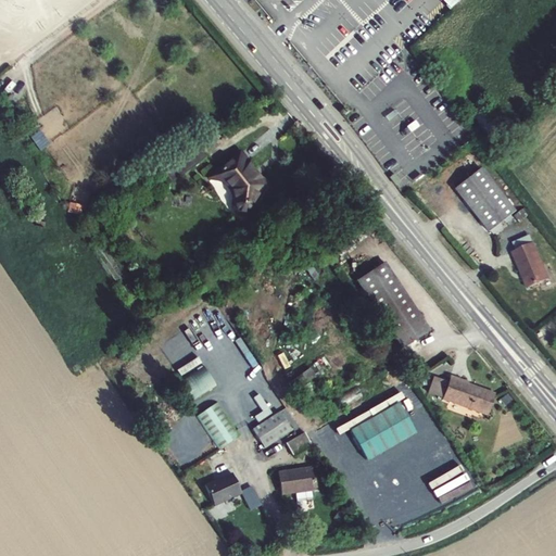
[(394,110),(386,117),(388,122),(397,114),(394,110)]
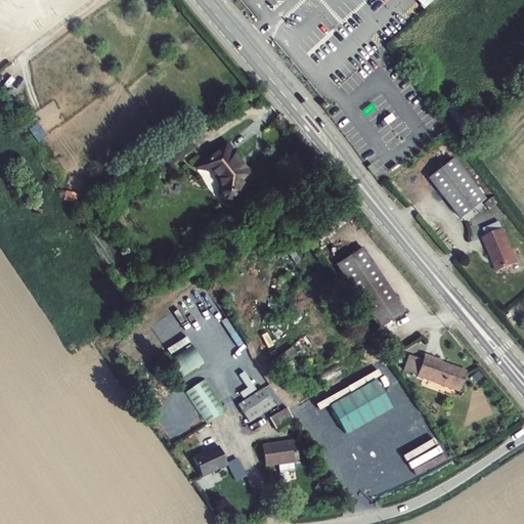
[(219,144),(217,146),(244,178),(247,174),(219,144)]
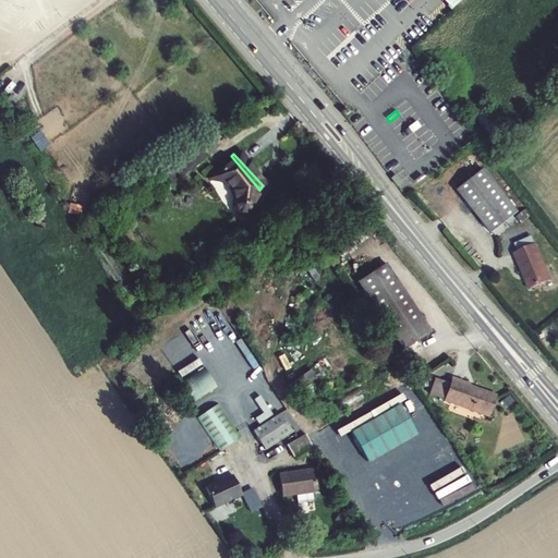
[(253,197),(259,190),(231,156),(206,179),(215,181),(219,182),(222,183),(226,186),(227,191),(230,205),(231,209),(233,213),(238,215),(242,215),(246,213),(249,209),(250,205),(251,201),(253,197)]
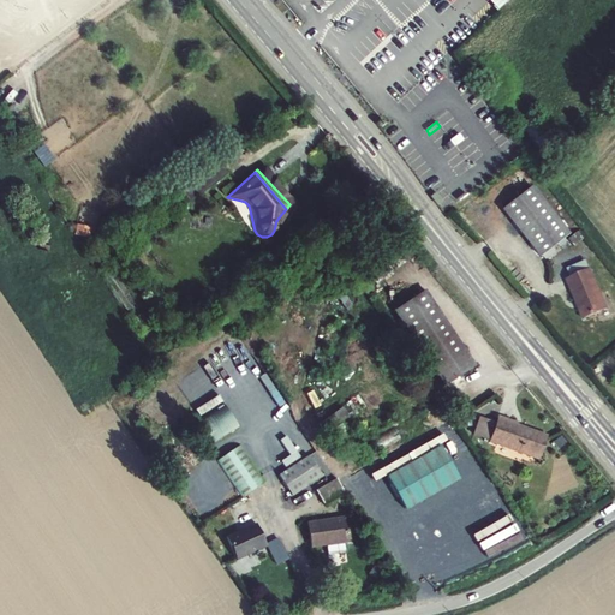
[(571,233),(532,186),(502,209),(539,257),(542,256),(551,248),(556,244),(565,238),(571,233)]
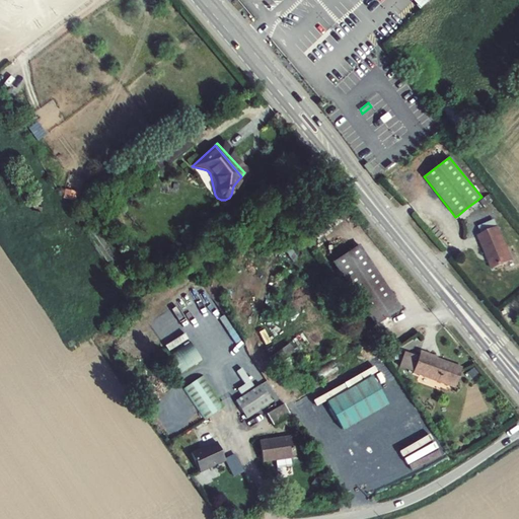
[(465,209),(457,216),(460,219),(468,213),(465,209)]
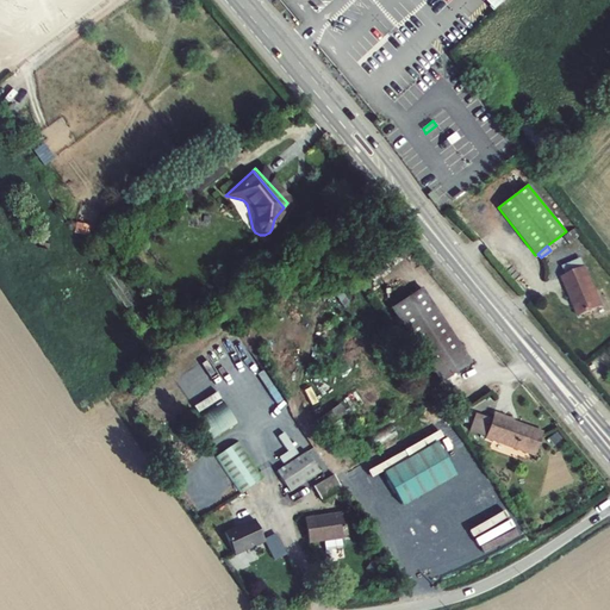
[(562,267),(566,277),(585,268),(582,259),(562,267)]
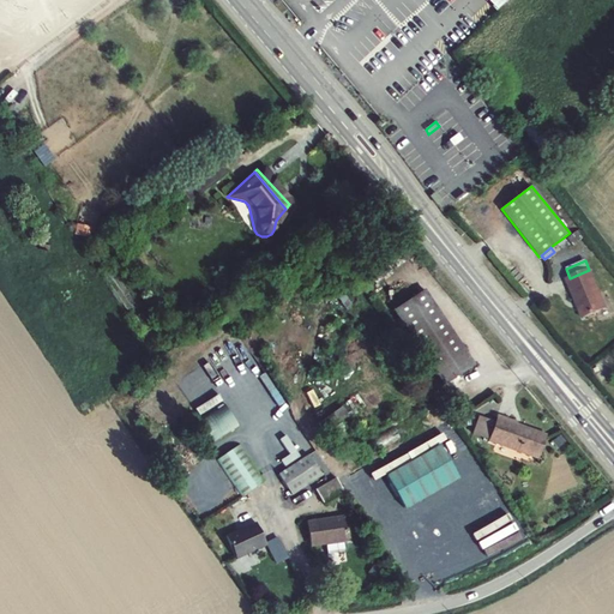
[(607,308),(591,269),(589,270),(570,278),(565,280),(575,302),(579,301),(585,318),(607,308)]
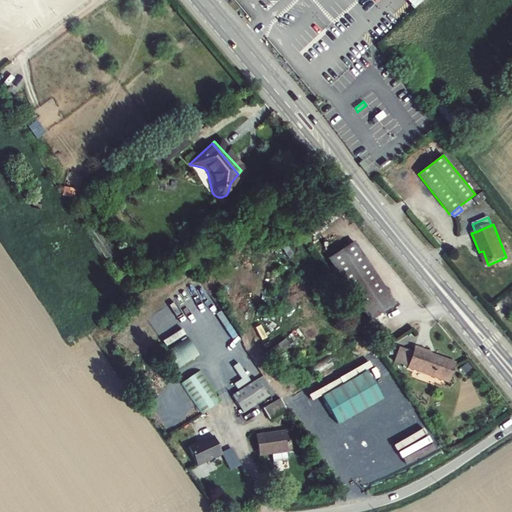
[(278,243),(288,258),(293,255),(286,244),(291,241),(287,236),(278,243)]
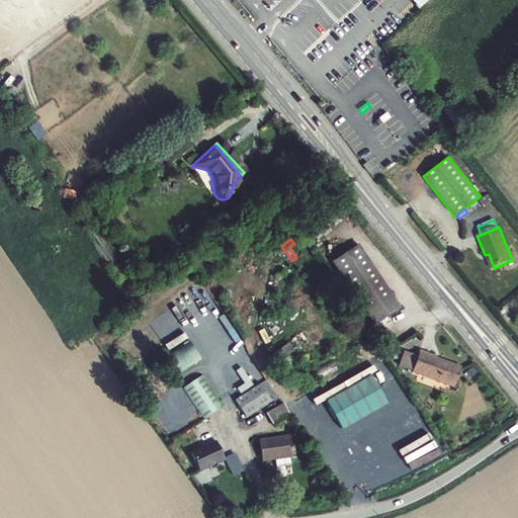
[(401,308),(359,245),(333,261),(375,325),(401,308)]
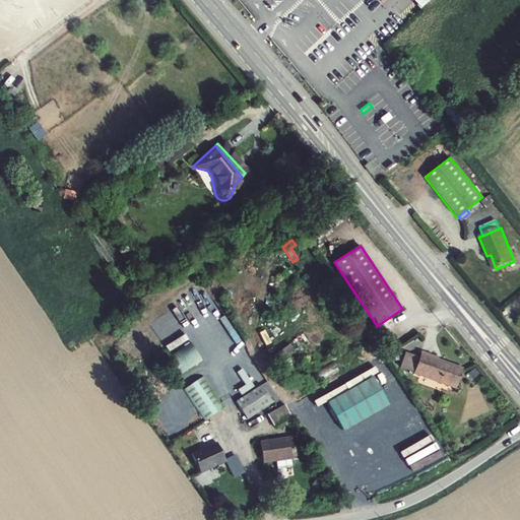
[(493,270),(496,269),(491,255),(486,256),(493,270)]
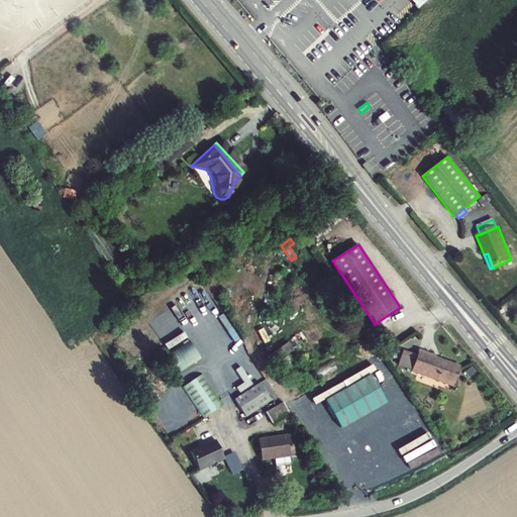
[(169,349),(188,336),(184,330),(164,343),(169,349)]
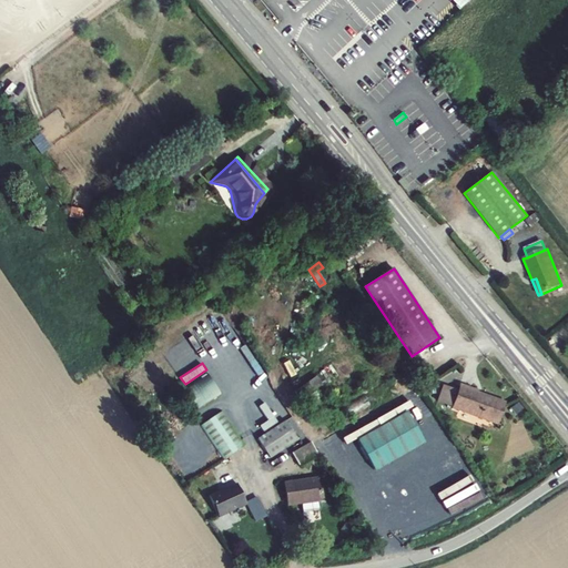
[(222,395),(208,373),(179,393),(193,414),(222,395)]
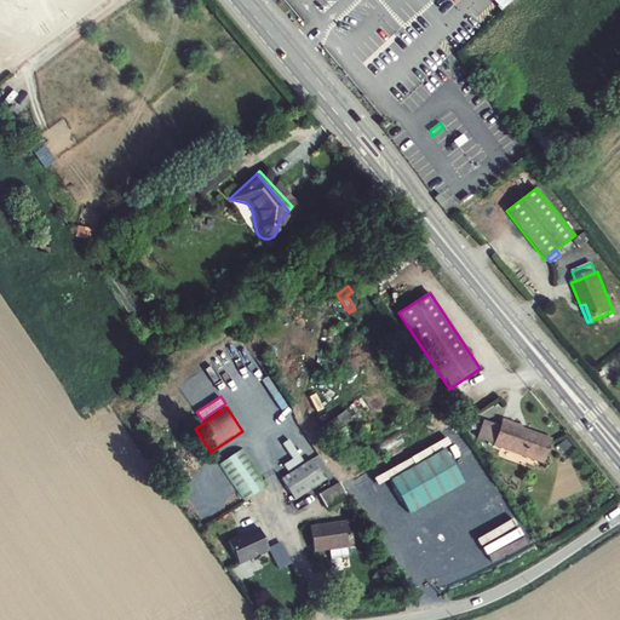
[(333,418),(340,426),(351,418),(344,409),(333,418)]
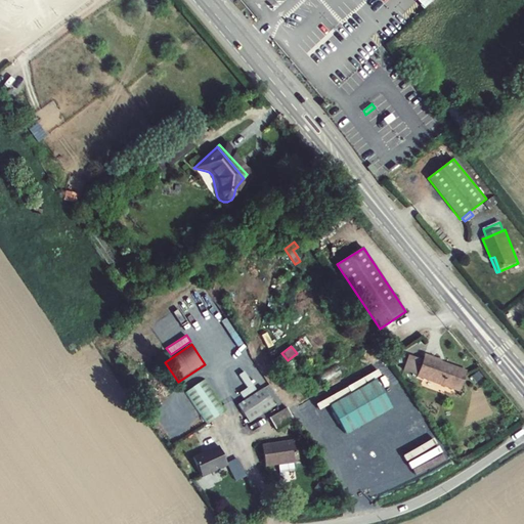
[(417,376),(417,378),(460,393),(467,370),(441,361),(442,360),(426,354),(423,360),(417,376)]
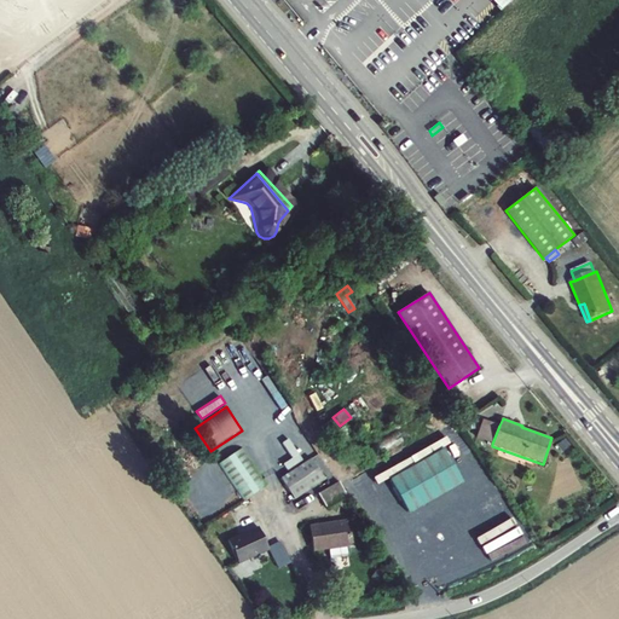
[(475,438),(492,444),(499,426),(482,420),(475,438)]
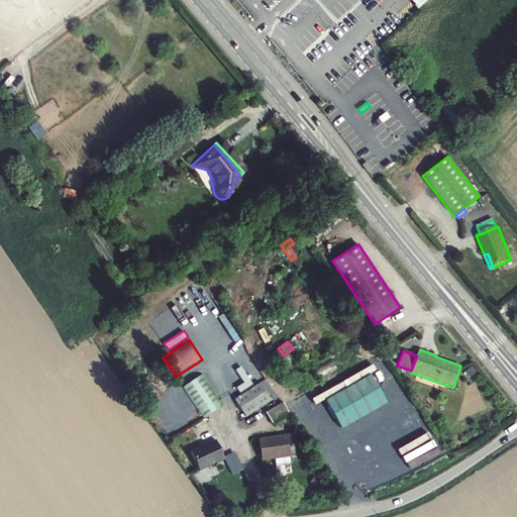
[(477,374),(472,367),(466,372),(471,378),(477,374)]
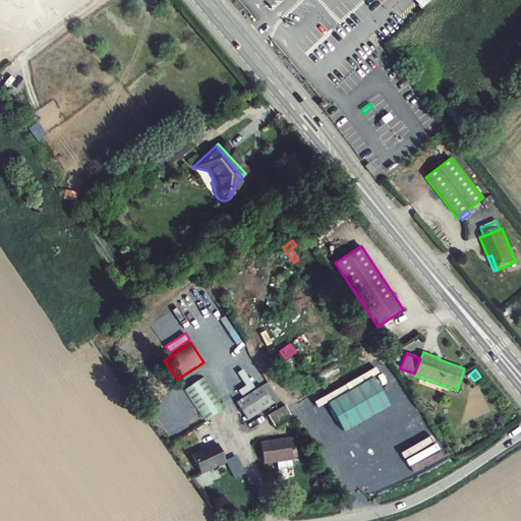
[(205,378),(184,391),(206,422),(225,409),(205,378)]
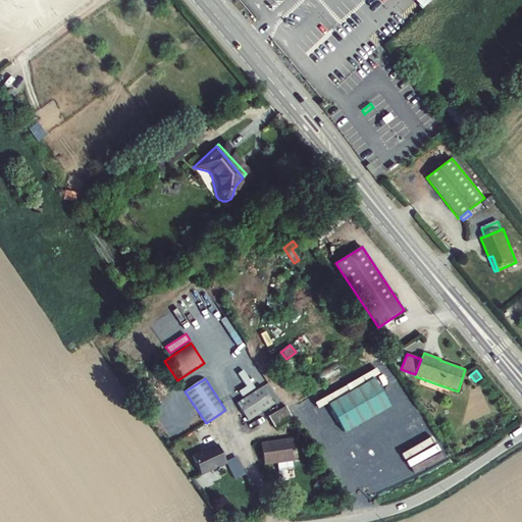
[(373,379),(328,405),(344,434),(390,408),(373,379)]
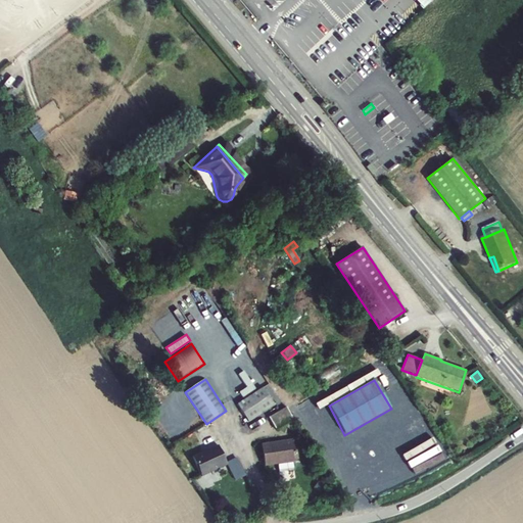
[(275,406),(263,387),(237,405),(244,417),(247,421),(248,423),(275,406)]
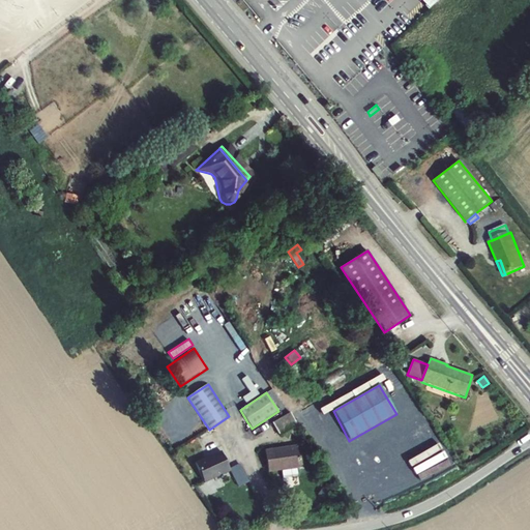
[(296,427),(289,414),(272,423),(278,436),(296,427)]
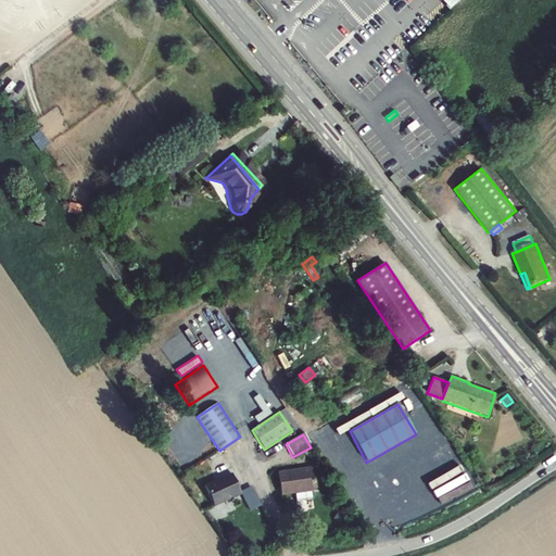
[(311,467),(277,472),(281,496),(295,494),(297,503),(313,501),(312,492),(314,491),(314,490),(313,479),(311,467)]
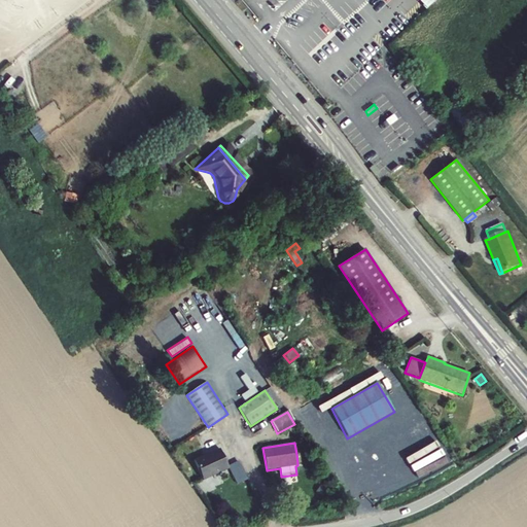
[(219,450),(194,461),(203,482),(229,469),(219,450)]
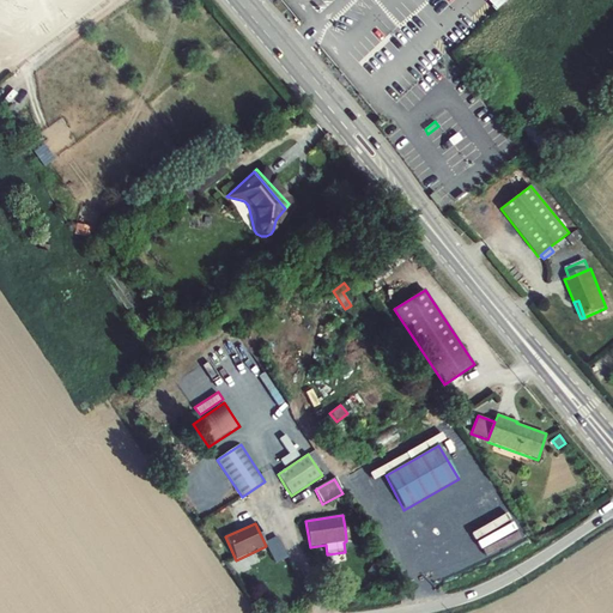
[(279,539),(266,546),(275,564),(289,558),(279,539)]
